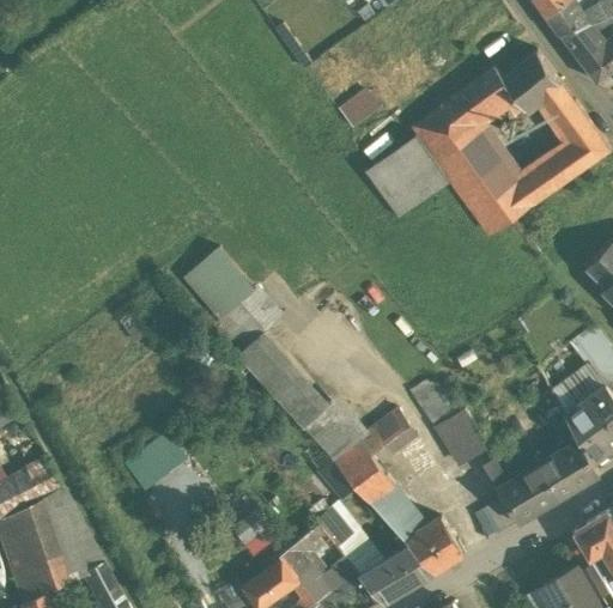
[(375,0),(384,12),(399,0),(375,0)]
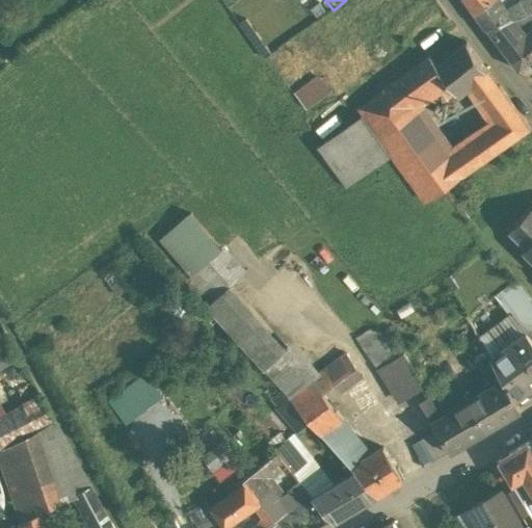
[(497,2),(496,0),(461,0),(474,17),(497,2)]
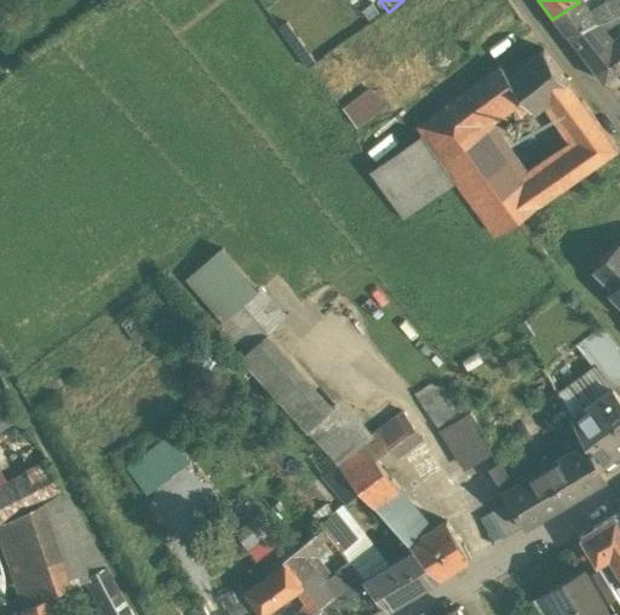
[(579,3),(552,19),(566,38),(567,38),(597,28),(598,27),(591,18),(579,3)]
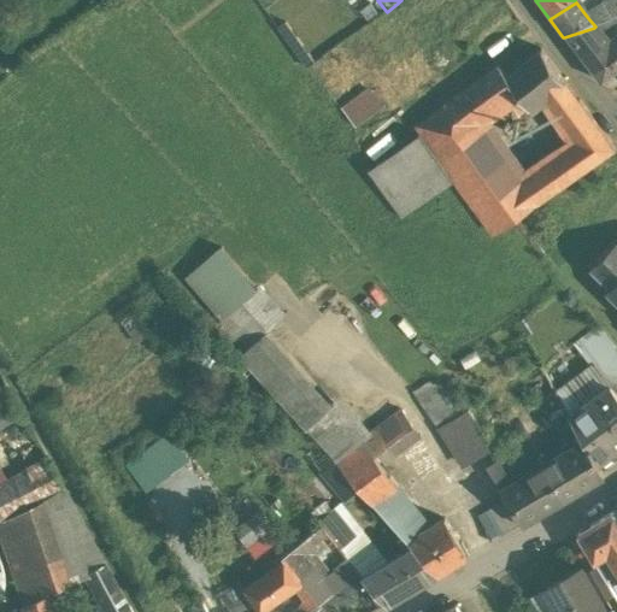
[(609,22),(616,18),(616,10),(613,3),(601,9),(609,22)]
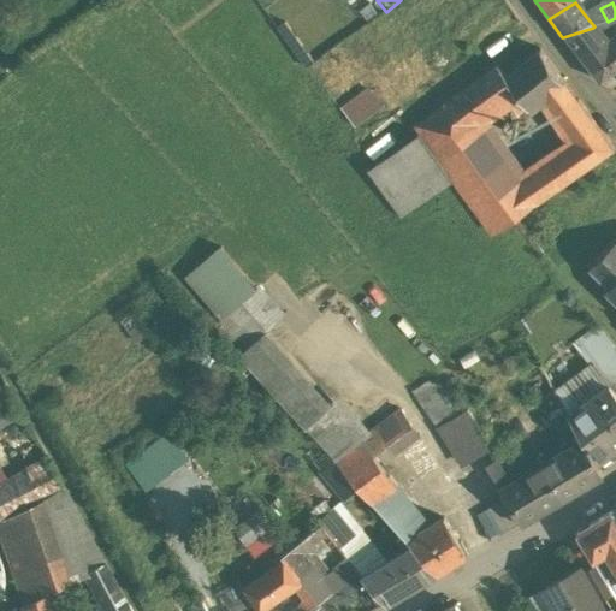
[(594,27),(608,22),(600,9),(587,18),(594,27)]
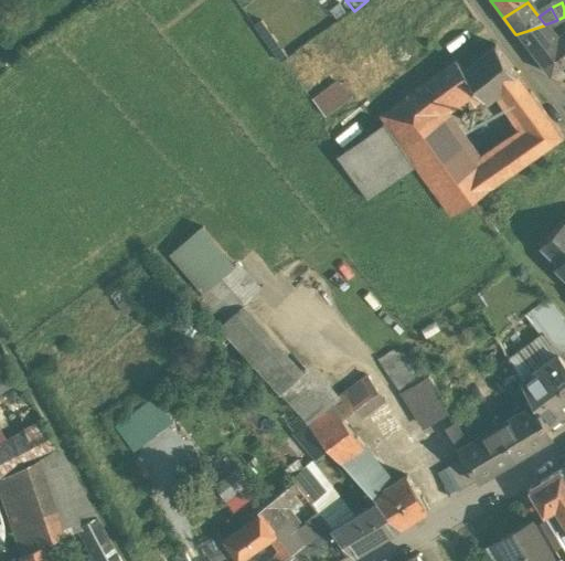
[(564,22),(564,17),(557,20),(545,24),(544,25),(550,33),(564,22)]
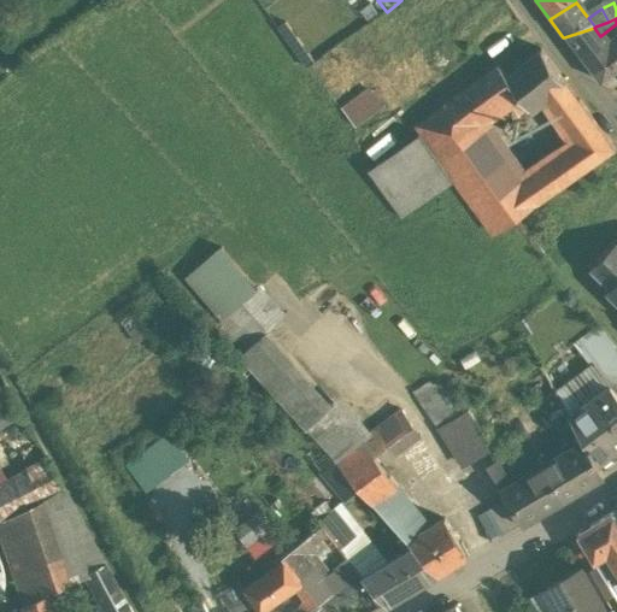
[(594,28),(564,37),(600,86),(616,75),(616,43),(609,49),(600,36),(594,28)]
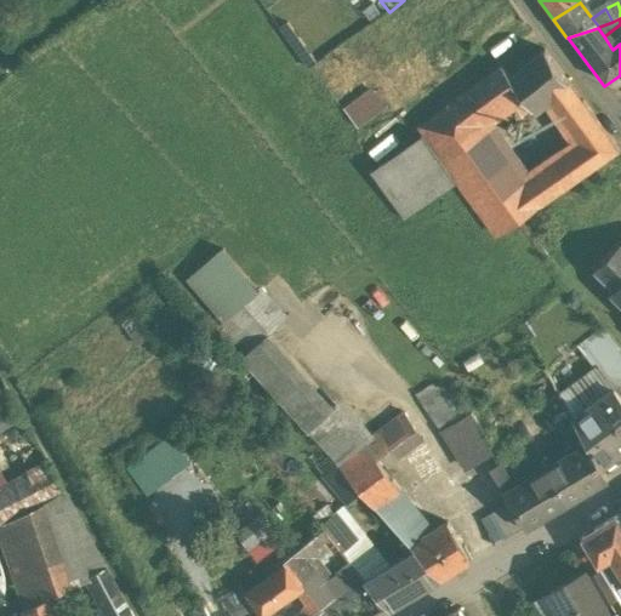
[(543,55),(508,83),(530,113),(567,86),(543,55)]
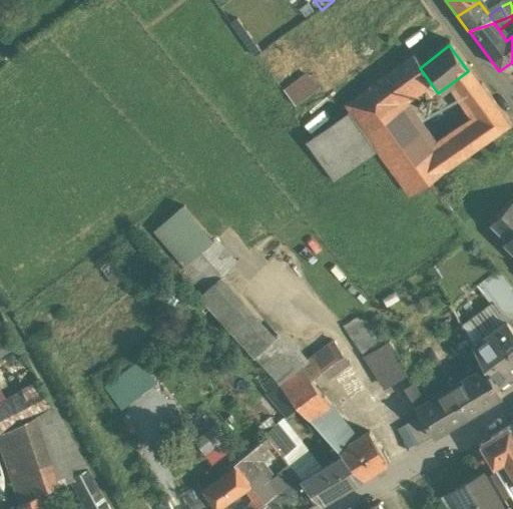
[(438,93),(420,68),(411,57),(343,107),(347,112),(364,135),(376,154),(408,198),(428,184),(510,127),(481,88),(458,105),(469,120),(435,143),(408,105),(425,93),(430,100),(438,94),(438,93)]
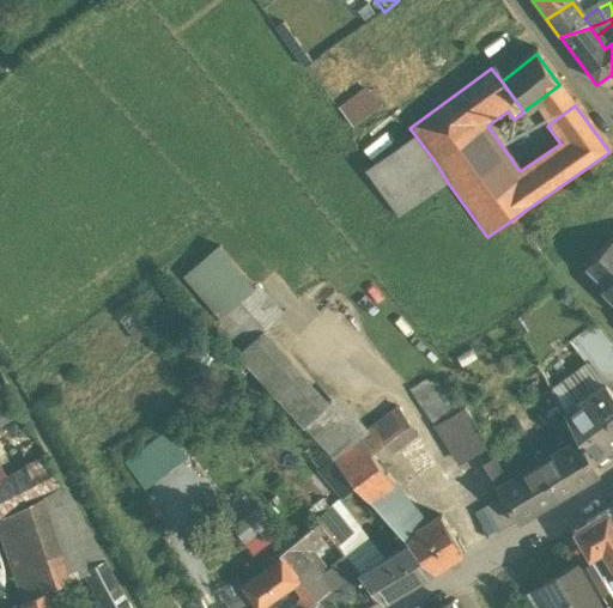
[(368,93),(340,114),(352,129),(380,109),(368,93)]
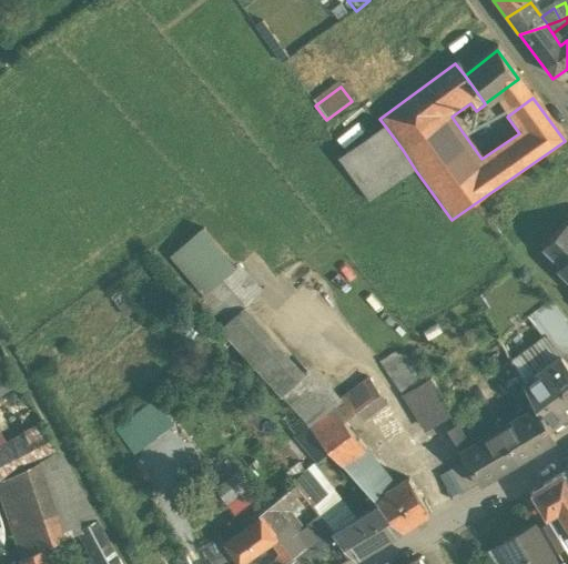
[(384,124),(338,160),(356,183),(403,150),(384,124)]
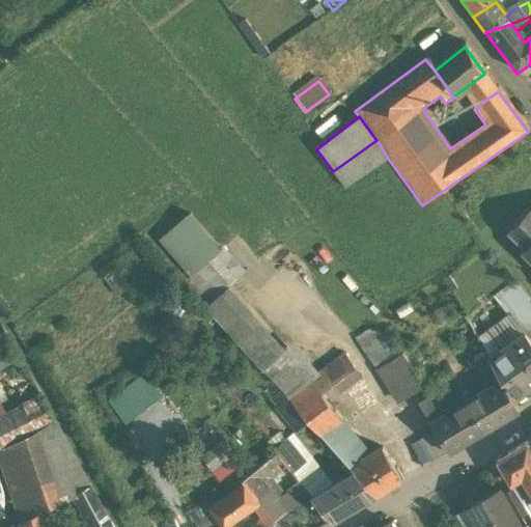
[(345,189),(389,160),(376,140),(333,171),(345,189)]
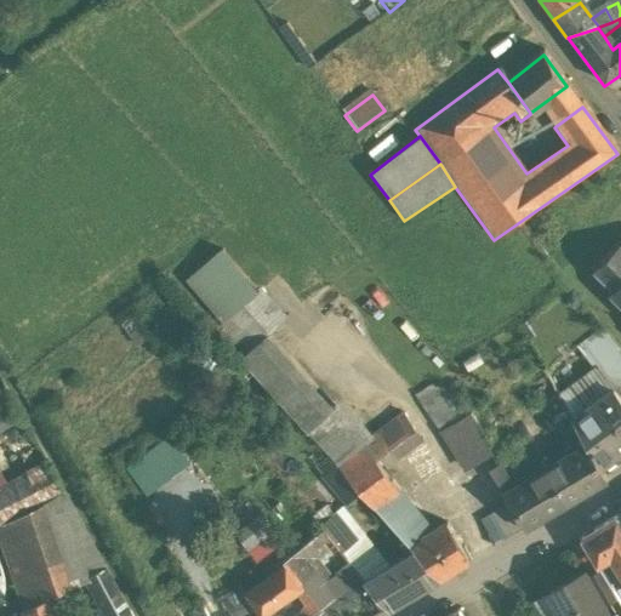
[(611,295),(607,298),(620,312),(620,244),(591,275),(611,295)]
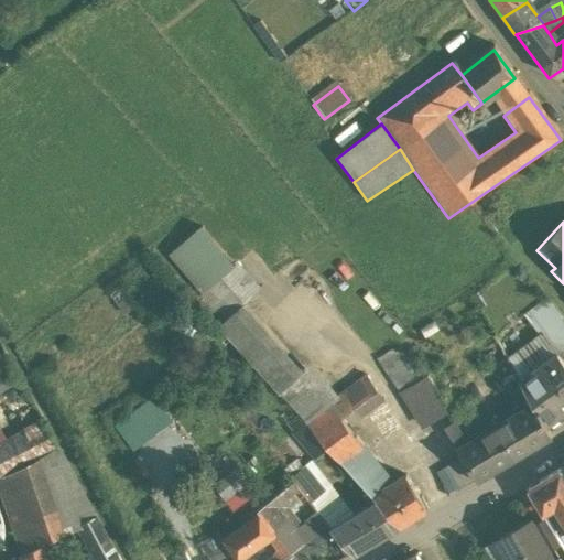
[(237,264),(196,300),(215,321),(219,326),(242,307),(242,308),(261,290),(237,264)]
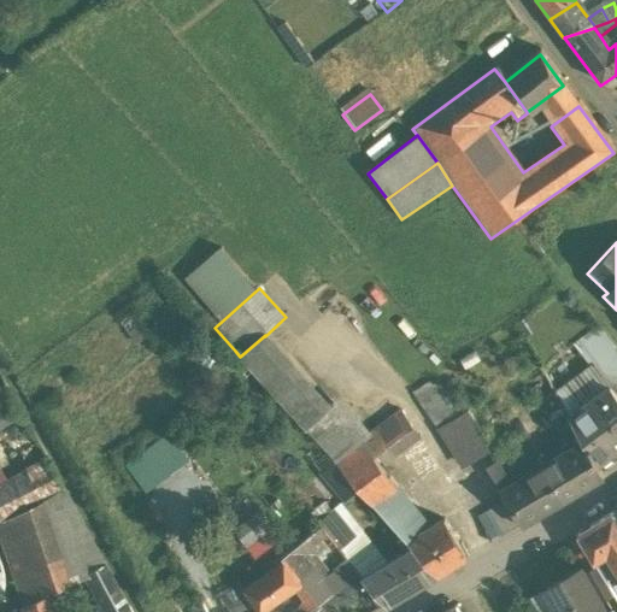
[(595,331),(571,348),(589,370),(611,354),(595,331)]
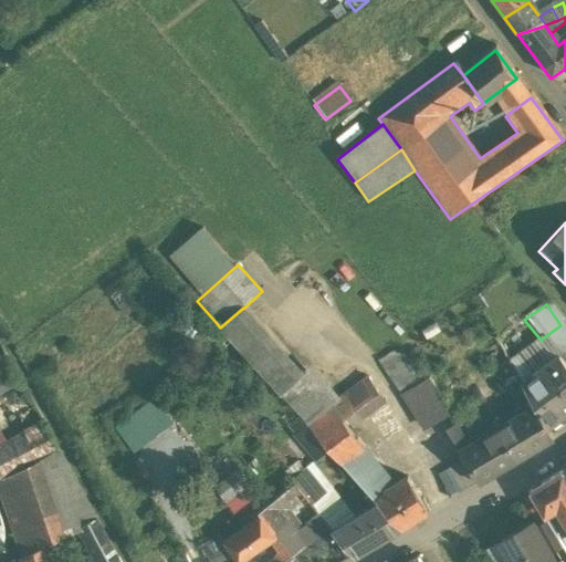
[(243,308),(220,328),(281,396),(304,374),(303,373),(243,309),(243,308)]
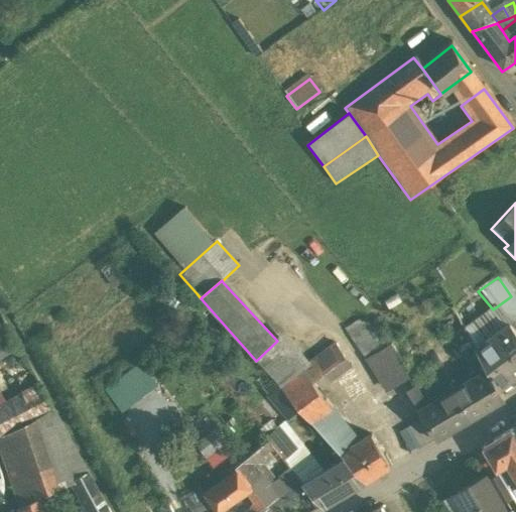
[(511,296),(493,309),(500,317),(508,328),(515,321),(515,297),(514,294),(511,296)]
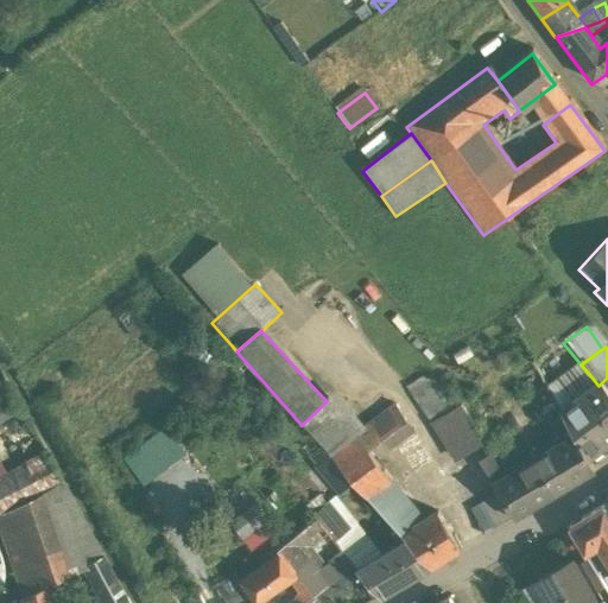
[(545,392),(558,416),(599,386),(589,374),(575,383),(568,375),(545,392)]
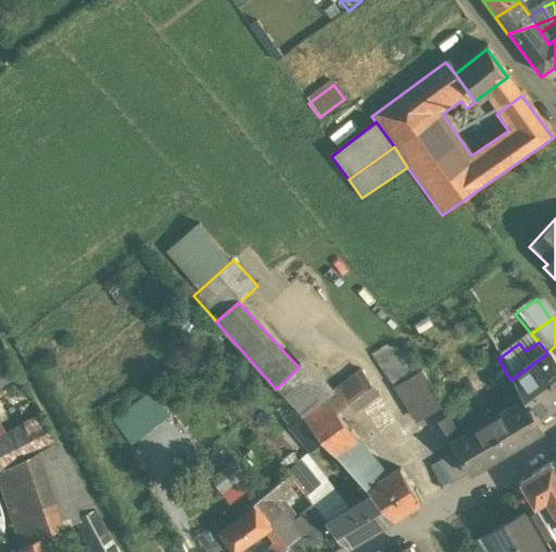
[(392,390),(405,381),(400,376),(387,348),(370,358),(392,390)]
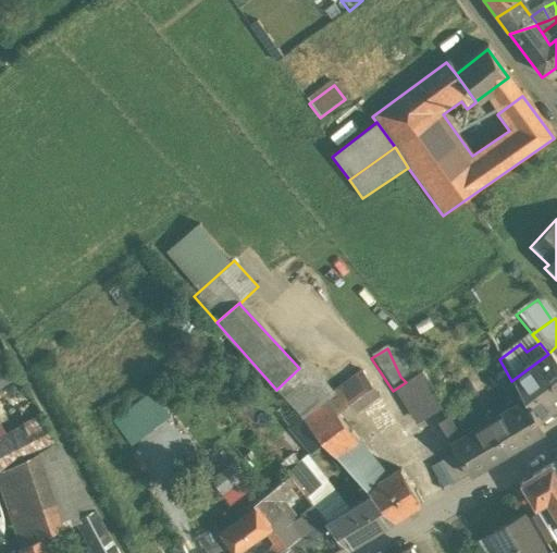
[(556,365),(548,354),(511,381),(516,388),(536,424),(556,407),(556,365)]
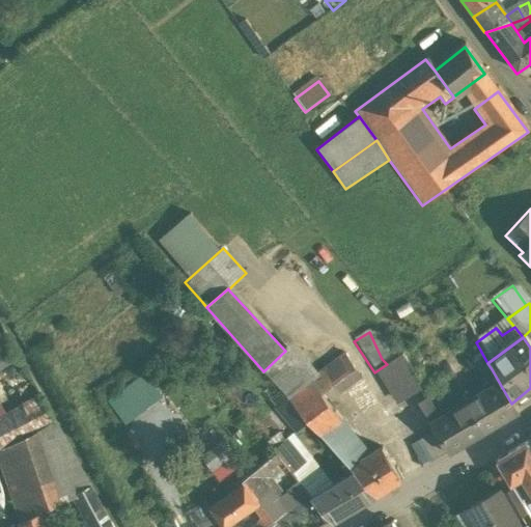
[(487,363),(476,342),(467,348),(481,375),(492,369),(487,363)]
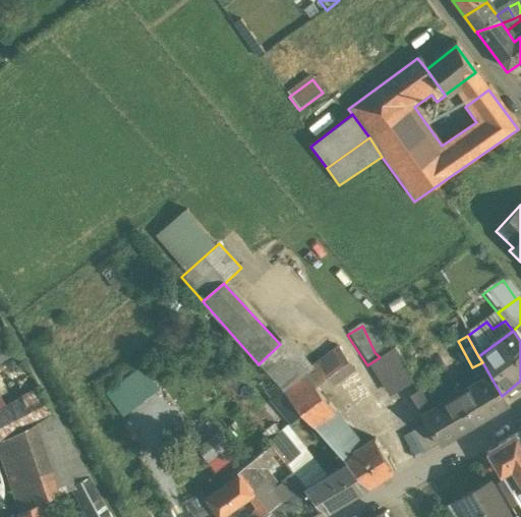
[(286,337),(279,343),(280,344),(258,364),(283,392),(313,367),(311,366),(286,337)]
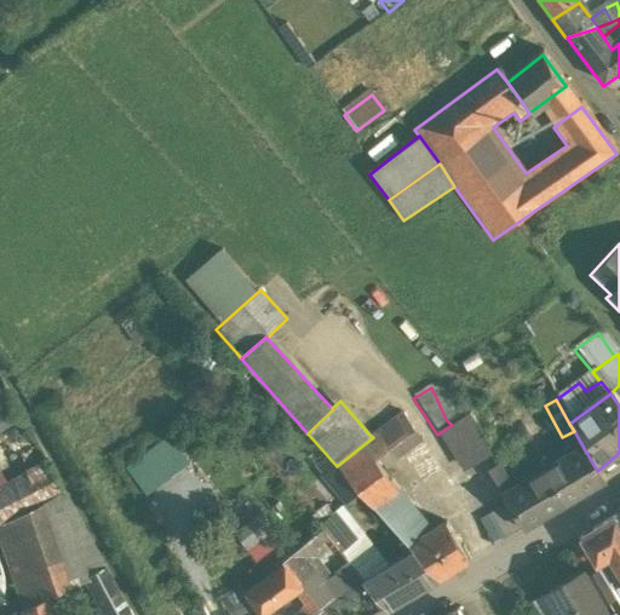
[(371,436),(373,437),(337,466),(345,475),(365,500),(373,509),(399,494),(397,492),(373,463),(388,452),(414,432),(401,414),(371,436)]
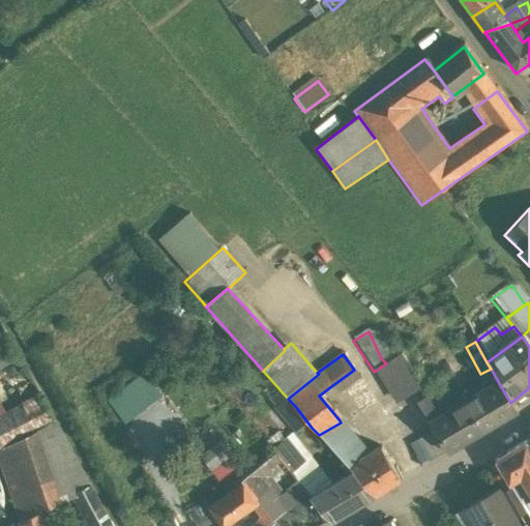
[(386,363),(410,397),(419,390),(416,382),(418,381),(401,354),(386,363)]
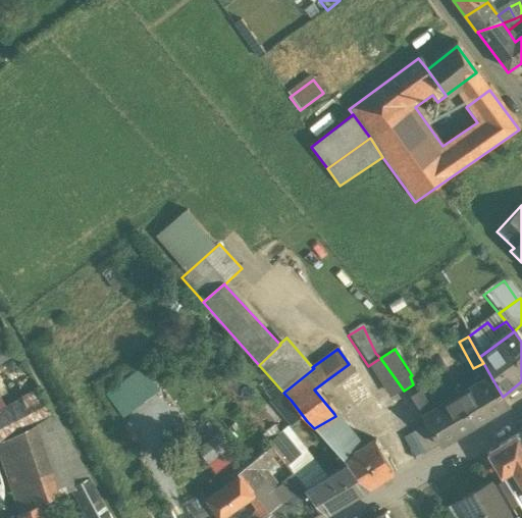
[(368,366),(389,400),(404,391),(380,358),(368,366)]
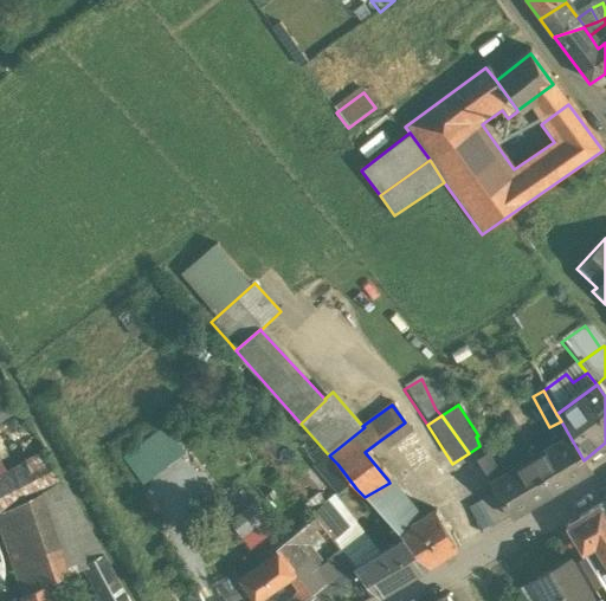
[(405,422),(379,441),(387,453),(413,434),(405,422)]
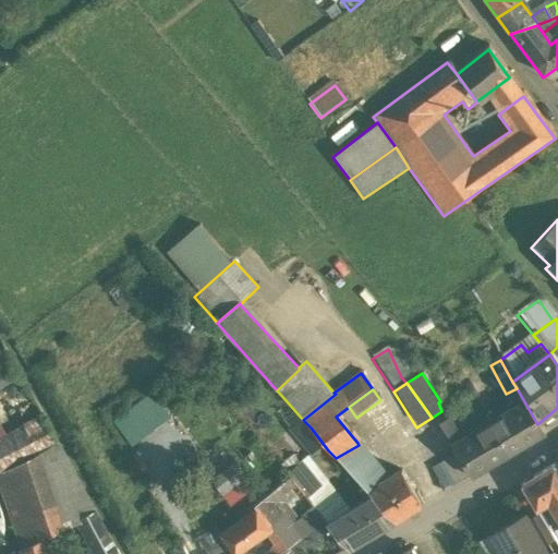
[(136,448),(174,419),(155,393),(117,422),(136,448)]
